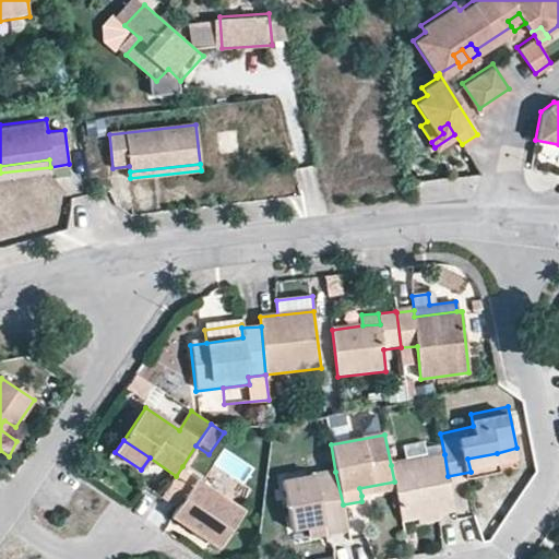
[(499,464),(497,453),(467,459),(471,472),(499,464)]
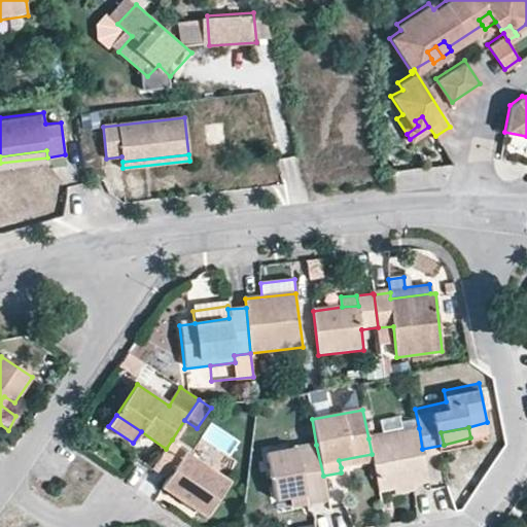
[(369,438),(372,454),(373,460),(379,490),(429,480),(422,449),(419,428),(369,438)]
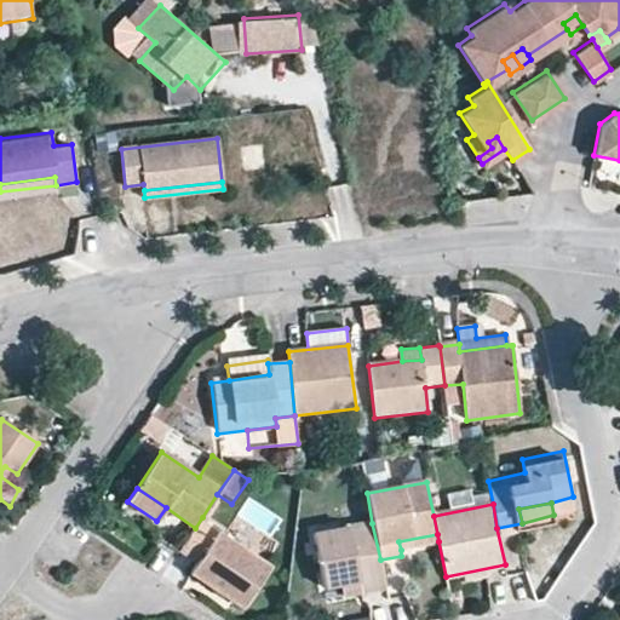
[(202,517),(195,528),(182,547),(201,561),(195,569),(248,606),(275,566),(202,517)]
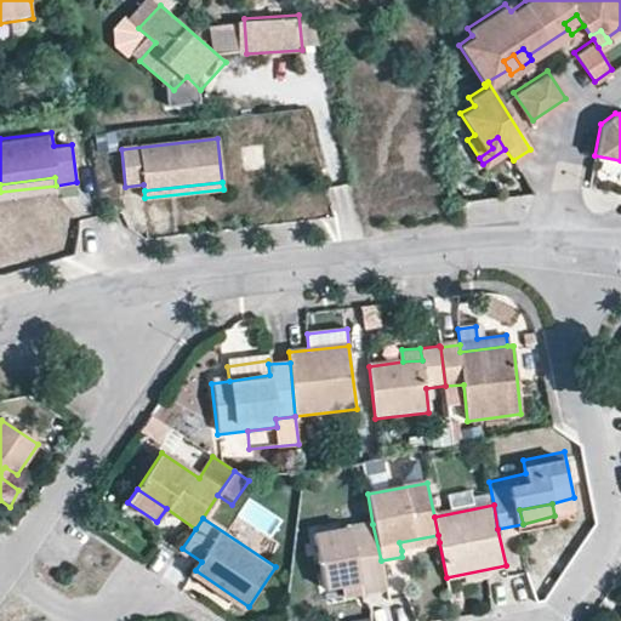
[(387,591),(381,560),(372,524),(313,537),(325,592),(345,588),(359,585),(362,596),(387,591)]
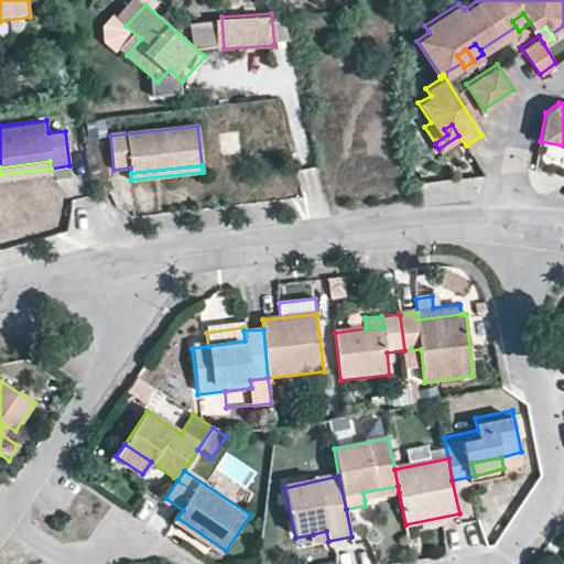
[(365,500),(399,492),(398,486),(362,492),(365,500)]
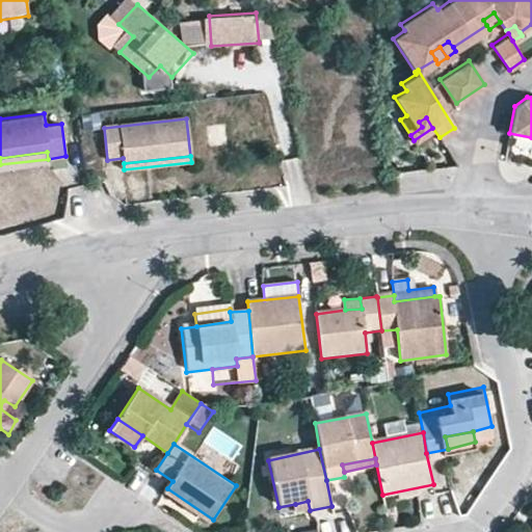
[(297,513),(310,510),(308,501),(295,504),(297,513)]
